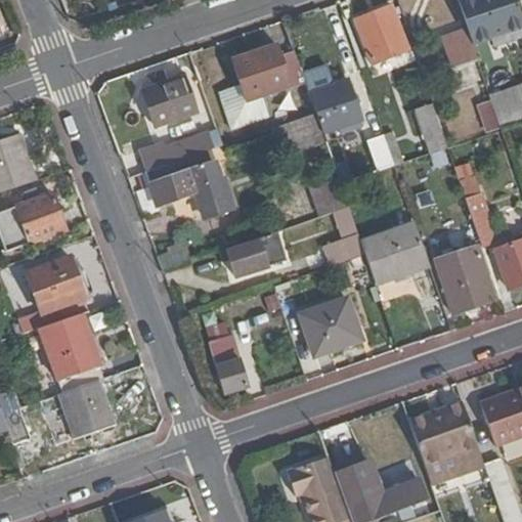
[(470,40),(491,33),(480,0),(455,0),(466,29),(470,40)]
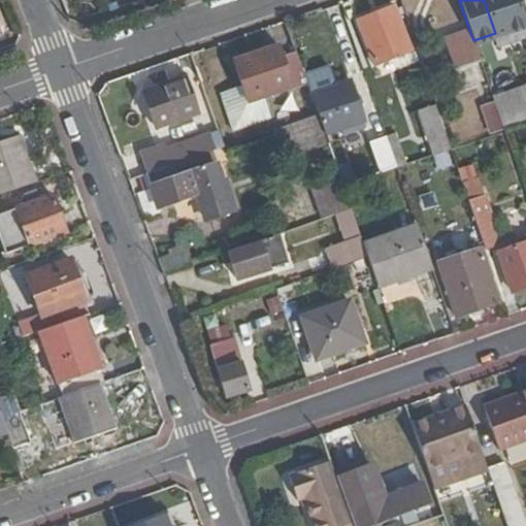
[(484,0),(495,33),(525,22),(525,19),(519,0),(484,0)]
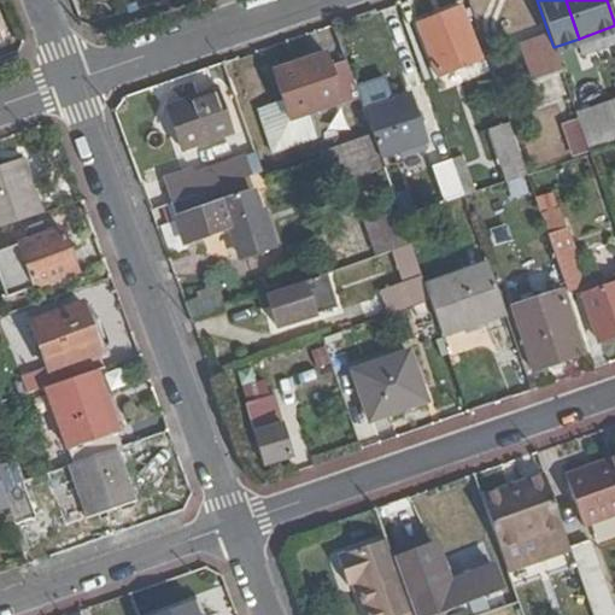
[(438,58),(469,46),(467,42),(473,40),(460,4),(419,21),(425,41),(431,39),(438,58)]
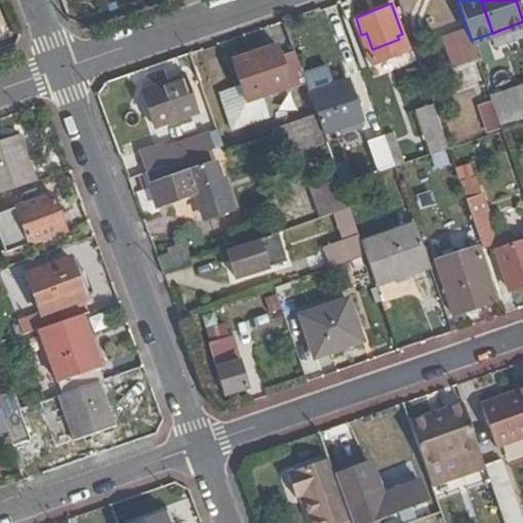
[(471,40),(467,29),(442,37),(454,72),(479,64),(471,40)]
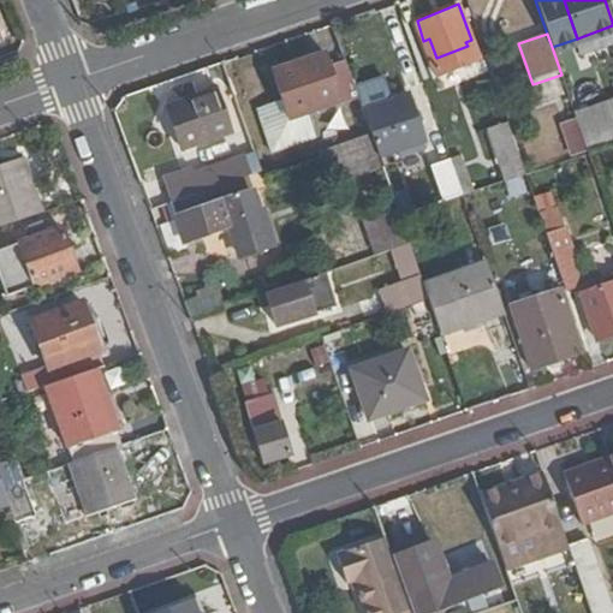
[(322,53),(304,59),(305,63),(325,57),(322,53)]
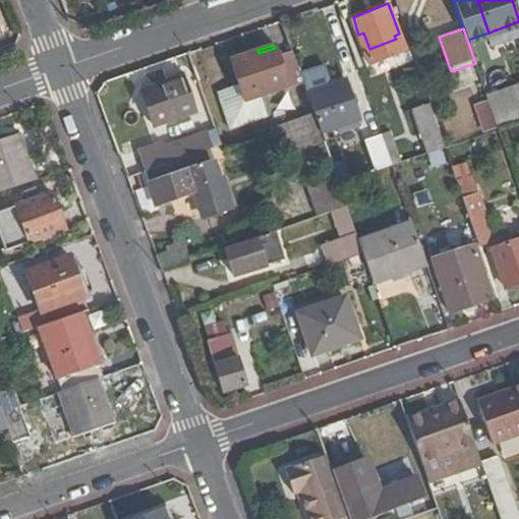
[(287,84),(302,78),(292,50),(277,55),(275,48),(258,53),(257,50),(230,59),(238,82),(217,91),(229,127),(266,115),(258,94),(287,84)]
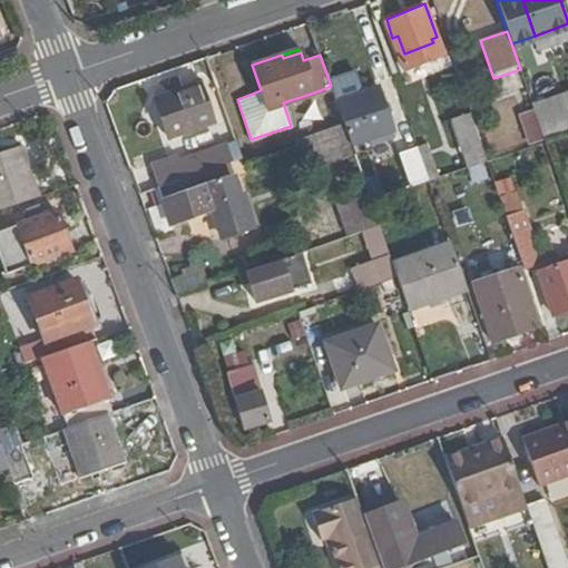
[(201,82),(183,89),(184,94),(156,103),(167,135),(214,119),(201,82)]
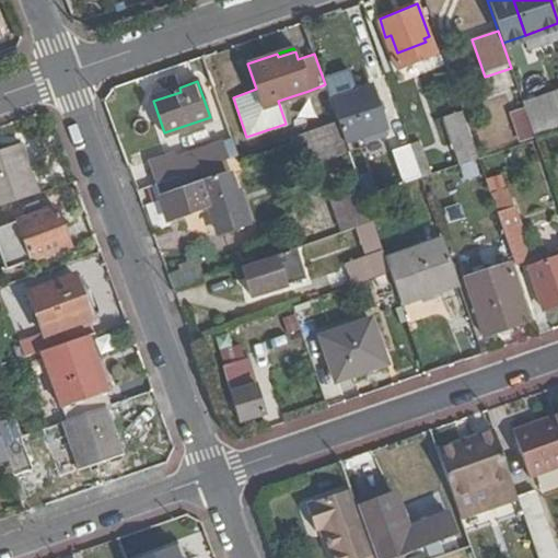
[(369,84),(329,97),(334,108),(337,119),(345,140),(359,136),(384,127),(380,114),(375,102),(369,84)]
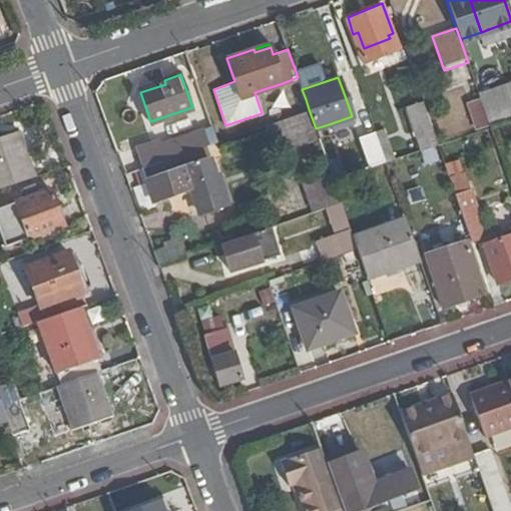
[(165,84),(164,80),(139,88),(140,92),(165,84)]
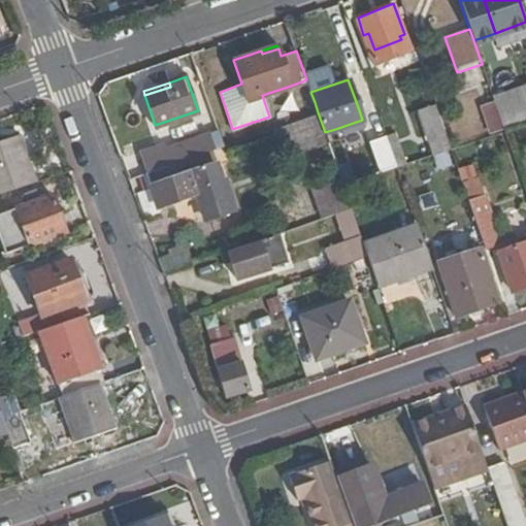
[(508,127),(525,121),(525,89),(494,100),(497,106),(504,129),(508,127)]
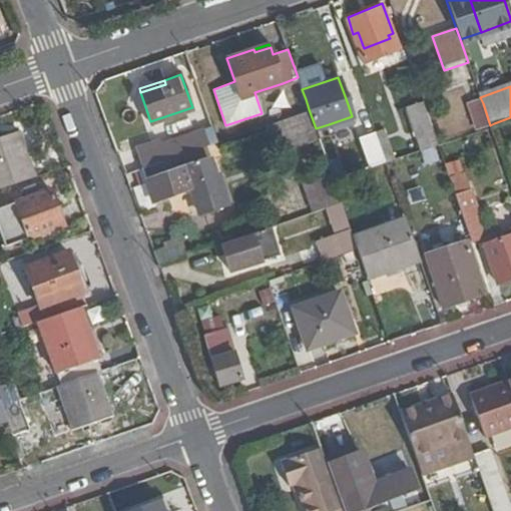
[(350,91),(344,93),(348,104),(353,102),(350,91)]
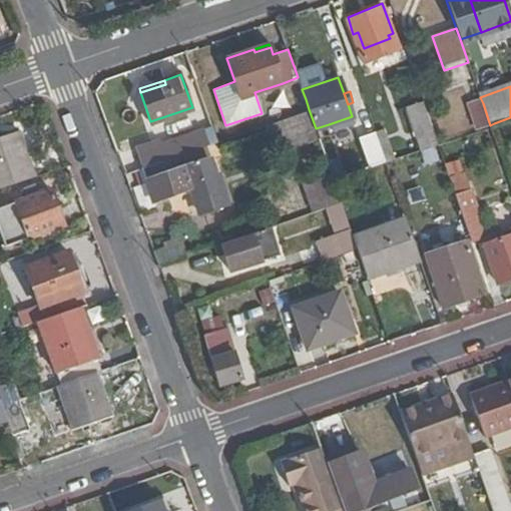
[(438,143),(422,98),(404,104),(419,149),(438,143)]
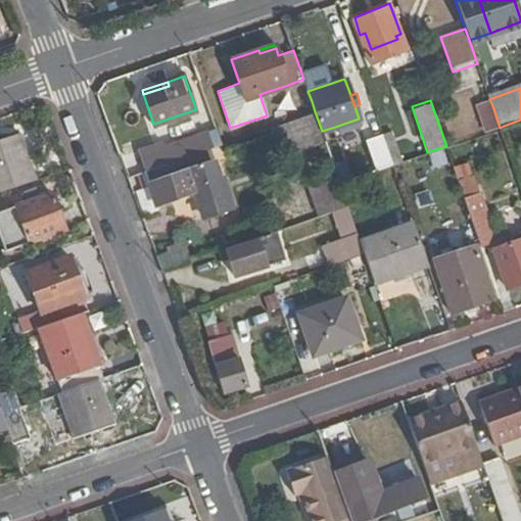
[(486,132),(500,128),(492,105),(479,110),(486,132)]
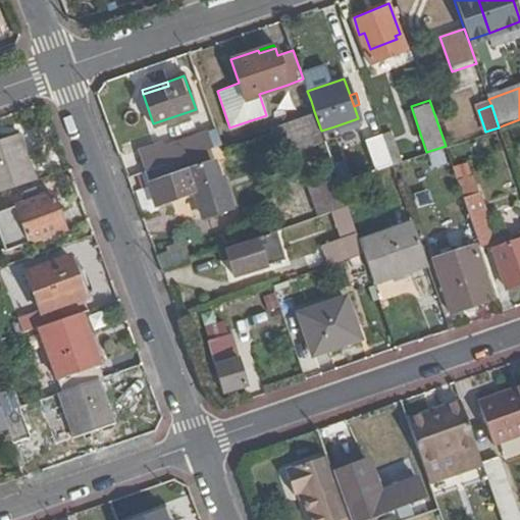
[(279,123),(266,127),(276,155),(323,139),(321,131),(314,111),(292,119),(279,123)]
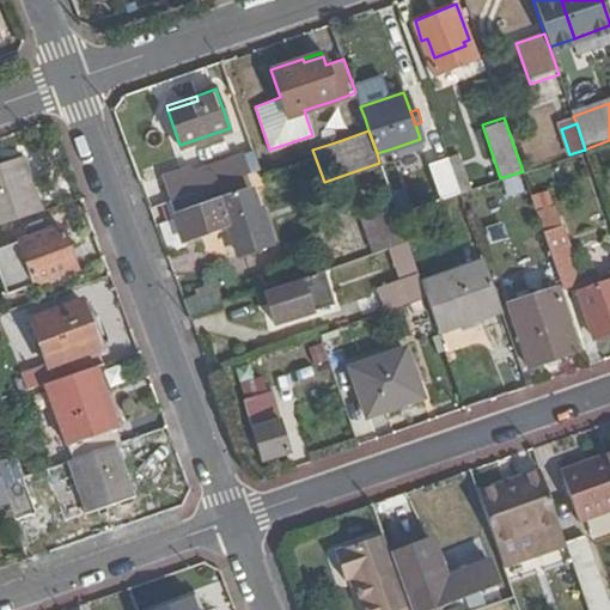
[(420,139),(392,148),(396,158),(424,148),(420,139)]
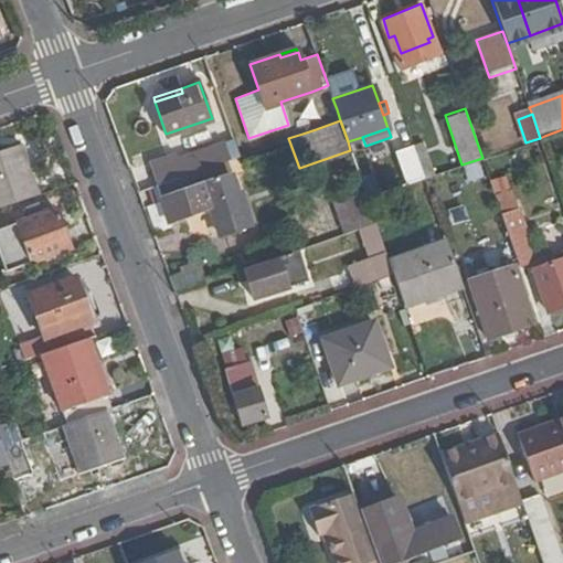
[(421,142),(413,145),(413,146),(418,162),(426,160),(421,142)]
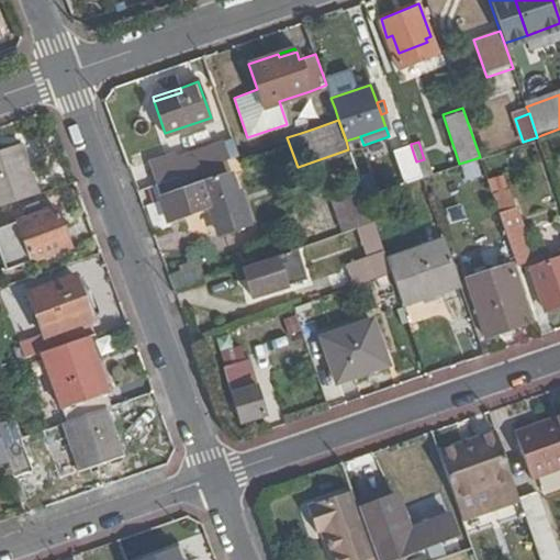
[(0,205),(35,194),(18,144),(0,149),(0,205)]
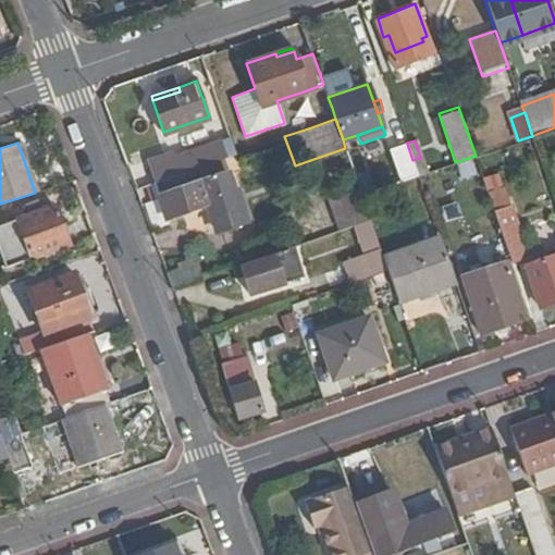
[(412,160),(407,144),(390,150),(401,181),(418,175),(412,160)]
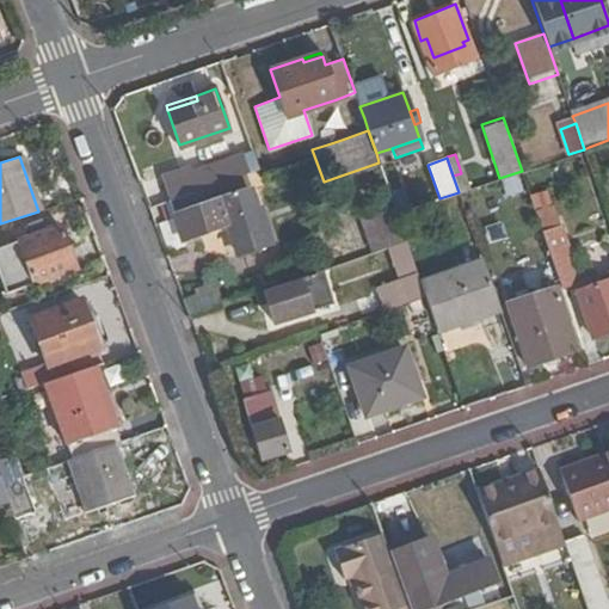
[(245,172),(164,201),(170,217),(160,220),(167,243),(229,221),(239,250),(268,240),(245,172)]
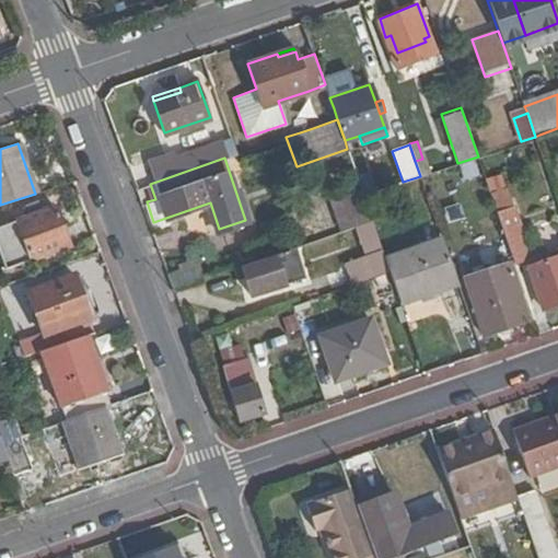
[(428,173),(422,159),(415,161),(420,176),(428,173)]
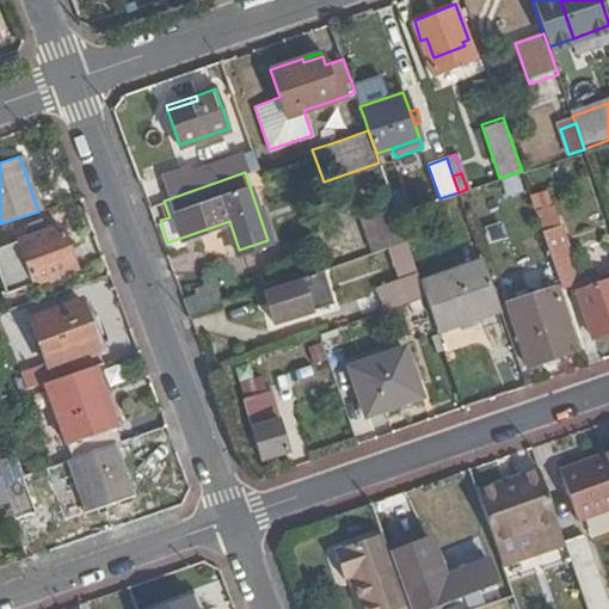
[(463,204),(459,192),(440,198),(424,204),(428,216),(463,204)]
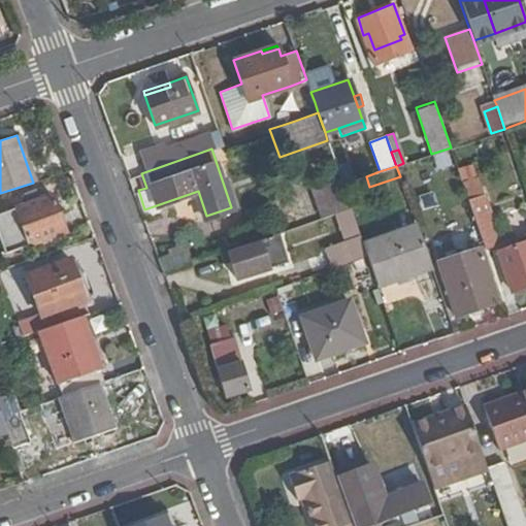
[(351,206),(342,185),(339,175),(308,186),(320,217),(335,211),(351,206)]
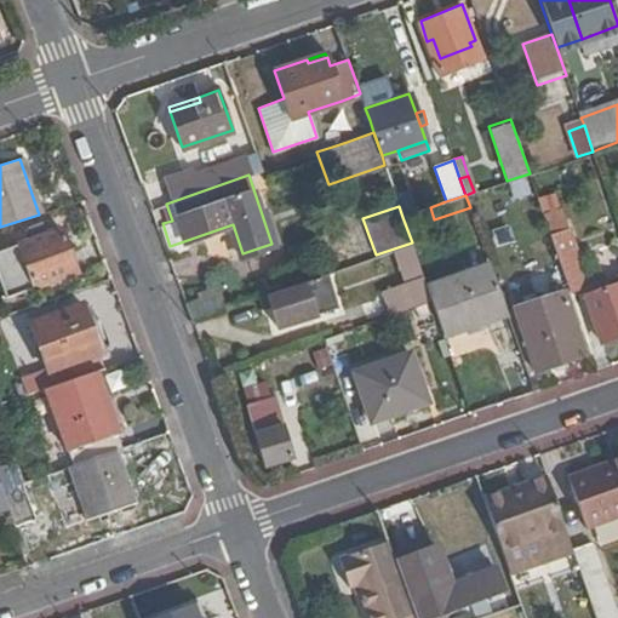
[(550,232),(570,290),(587,284),(566,227),(550,232)]
